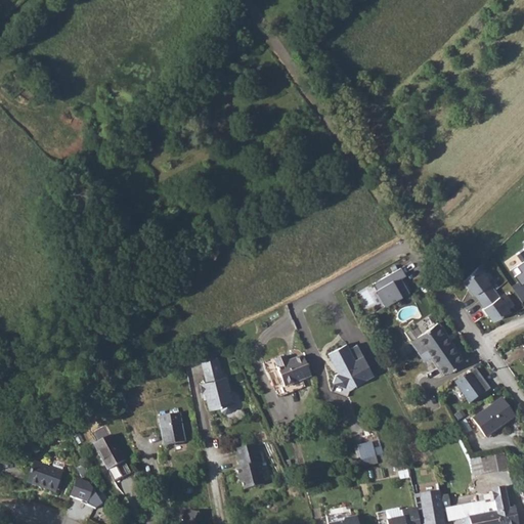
[(523,280),(523,249),(518,252),(523,262),(512,267),(520,284),(523,280)]
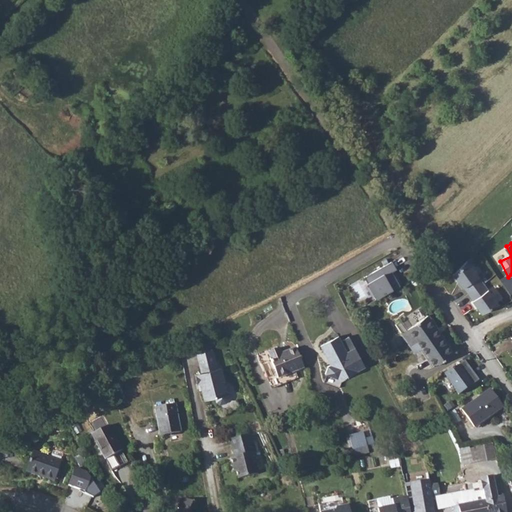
[(393,261),(362,276),(376,299),(402,286),(391,271),(396,269),(393,261)]
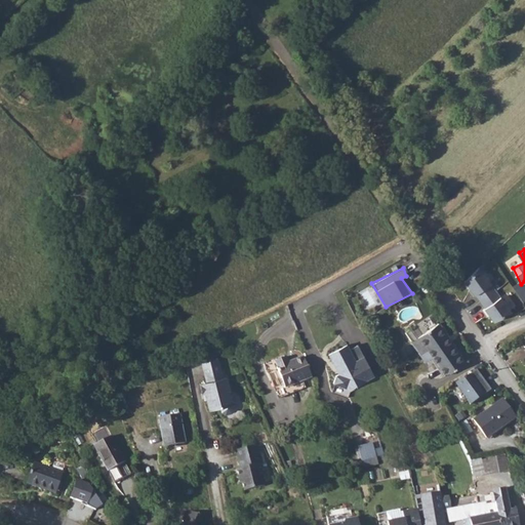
[(478,268),(463,281),(474,295),(475,294),(484,308),(483,309),(493,322),(512,313),(495,290),(478,268)]
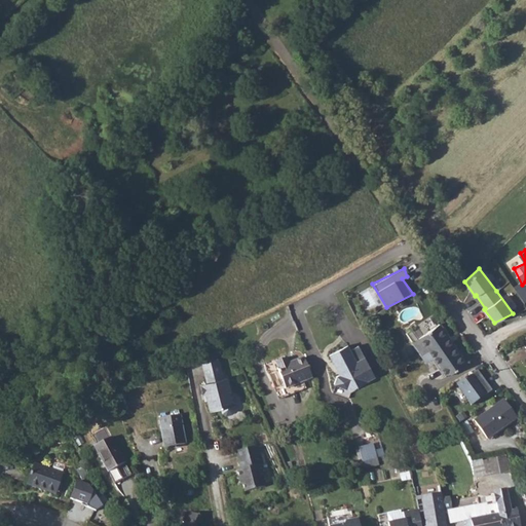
[(439,324),(418,338),(427,350),(446,377),(466,362),(439,324)]
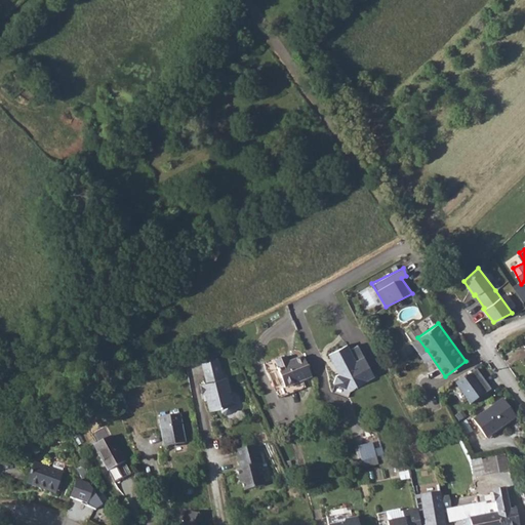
[(373,373),(358,345),(350,349),(348,345),(329,354),(336,370),(339,368),(341,372),(336,375),(333,382),(335,384),(332,392),(348,398),(350,392),(348,387),(373,373)]
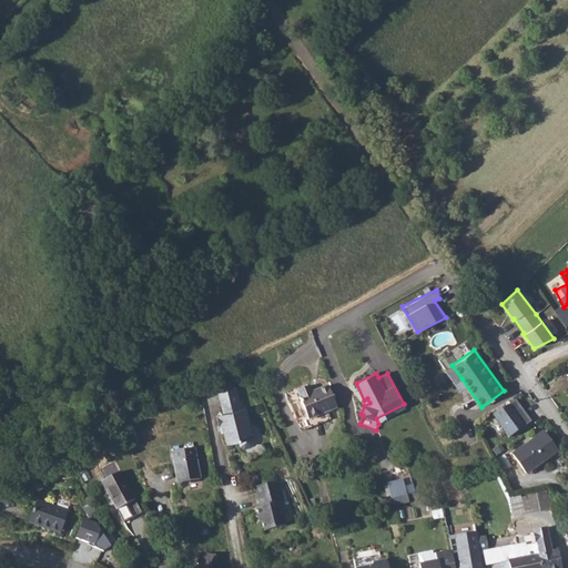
[(219,393),(235,388),(233,381),(217,385),(219,393)]
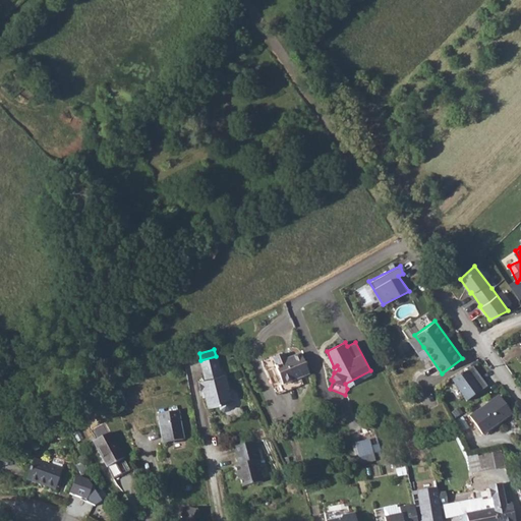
[(309,373),(301,353),(286,360),(283,354),(273,358),(276,364),(274,364),(283,385),(309,373)]
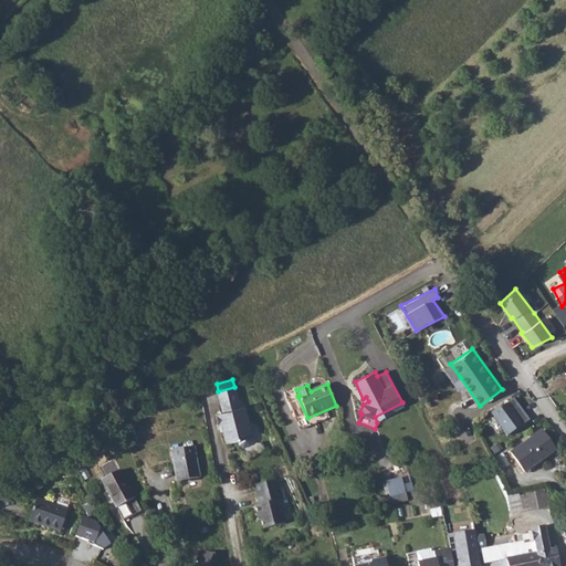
[(223,412),(217,413),(219,423),(221,423),(223,430),(226,442),(238,439),(240,444),(243,447),(250,444),(252,441),(244,407),(240,408),(236,387),(234,387),(218,391),(223,412)]
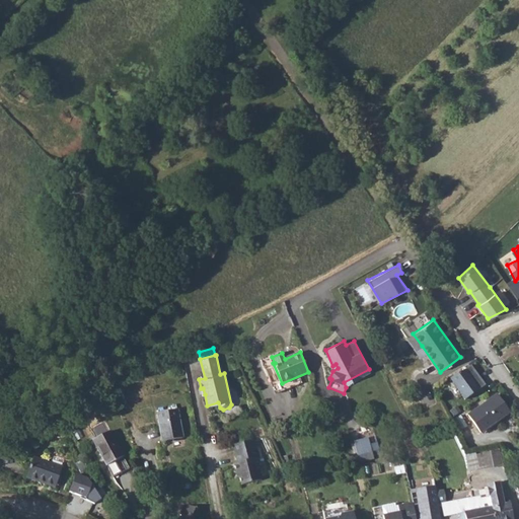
[(470,365),(451,378),(464,399),(484,385),(470,365)]
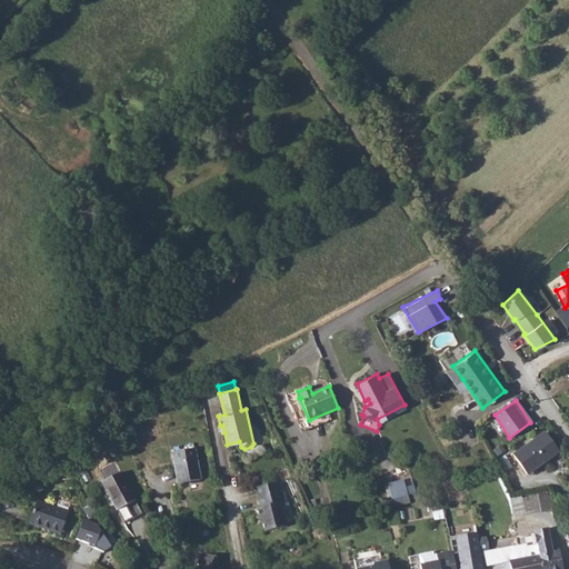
[(512,455),(526,472),(542,461),(543,462),(558,452),(543,432),(512,455)]
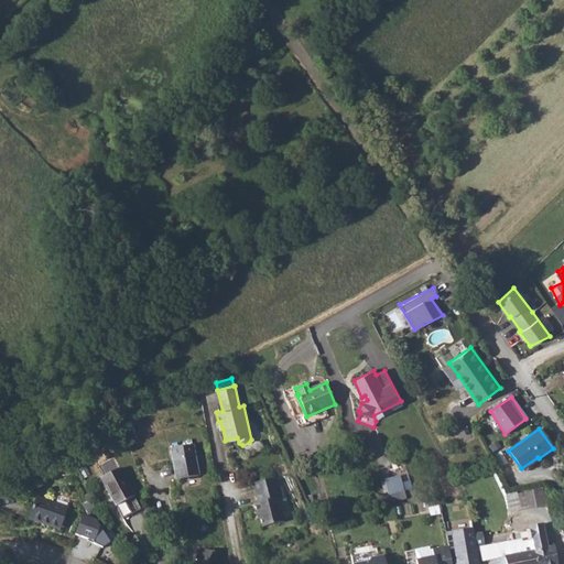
[(194,444),(171,448),(176,480),(199,476),(194,444)]
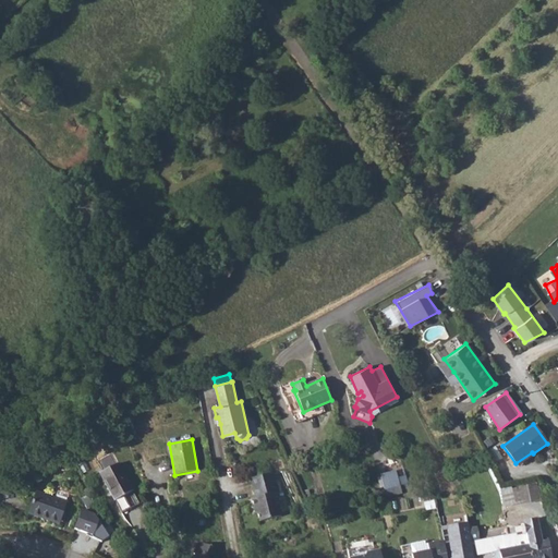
[(114,458),(101,464),(105,471),(99,473),(114,501),(132,492),(114,458)]
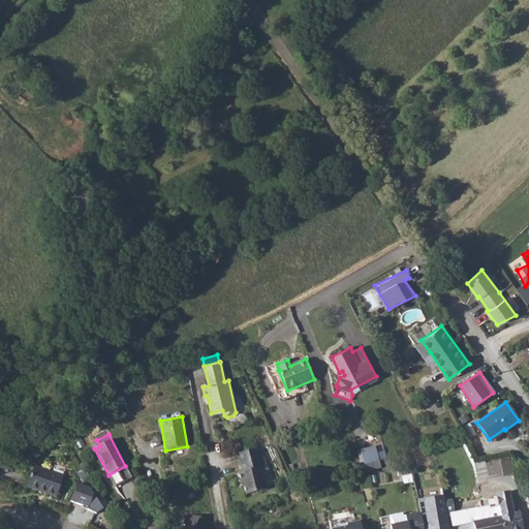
[(376,446),(361,452),(364,463),(379,459),(376,446)]
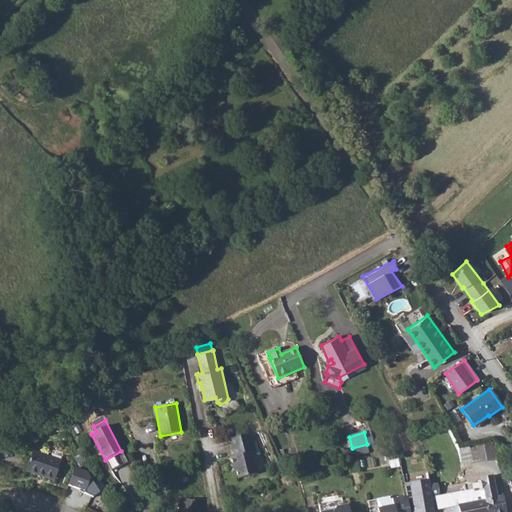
[(248,434),(230,439),(232,447),(251,443),(248,434)]
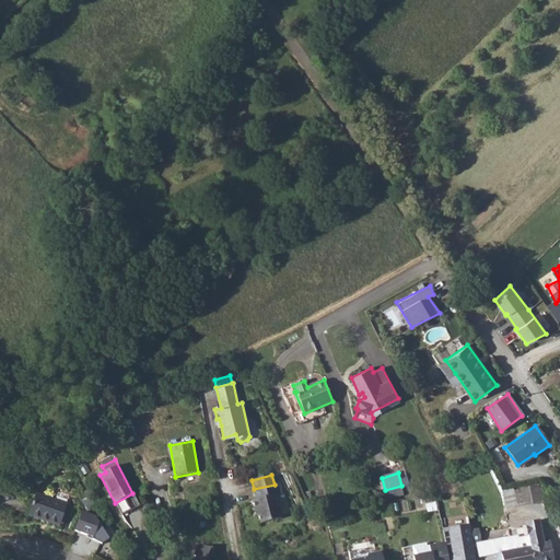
[(275,485),(254,489),(257,499),(253,500),(256,510),(258,509),(259,514),(261,523),(283,517),(277,494),(280,493),(277,483),(275,485)]
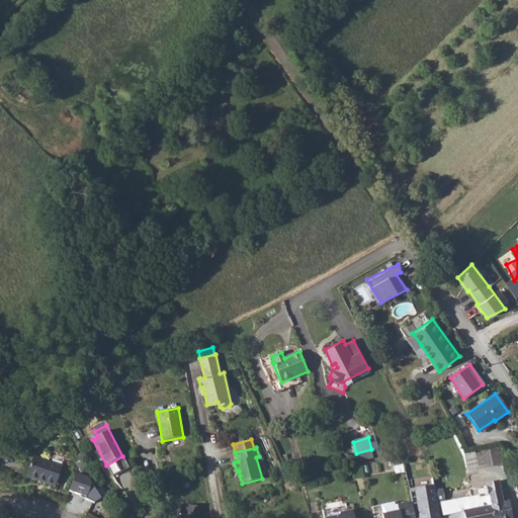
[(489,466),(497,465),(494,450),(476,454),(479,466),(488,464),(489,466)]
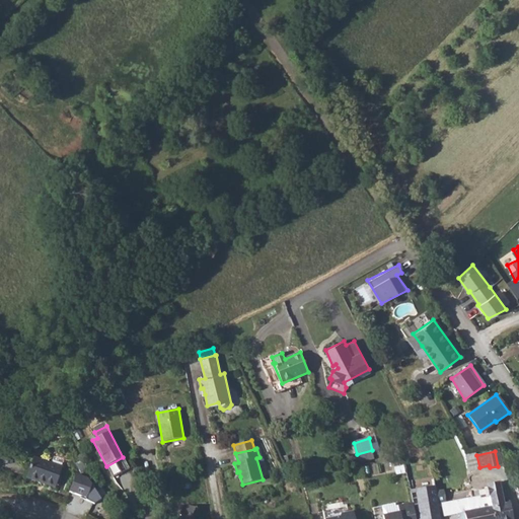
[(479,469),(479,467),(476,455),(464,457),(467,469),(468,470),(471,471),(479,469)]
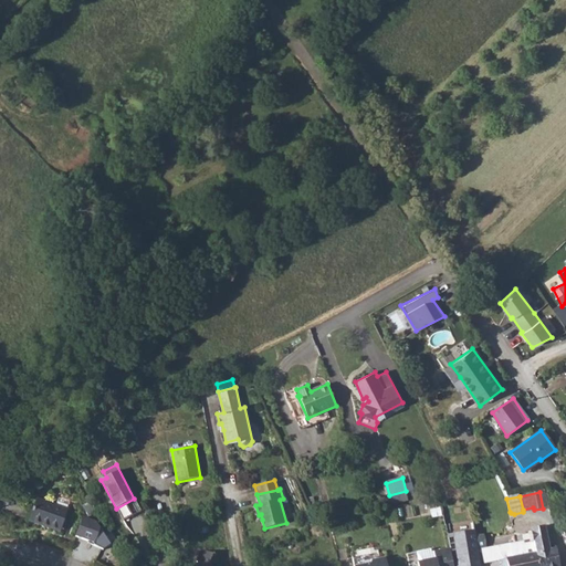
[(29,521),(61,532),(69,510),(37,498),(29,521)]
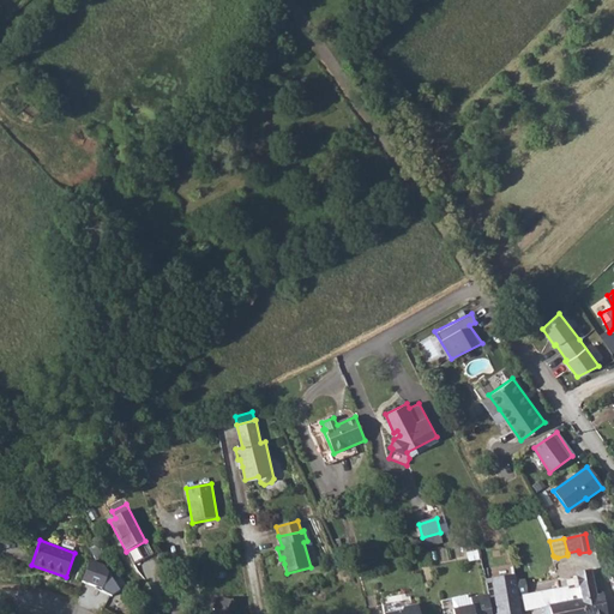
[(104,567),(89,561),(82,582),(96,588),(97,589),(113,595),(120,591),(104,567)]
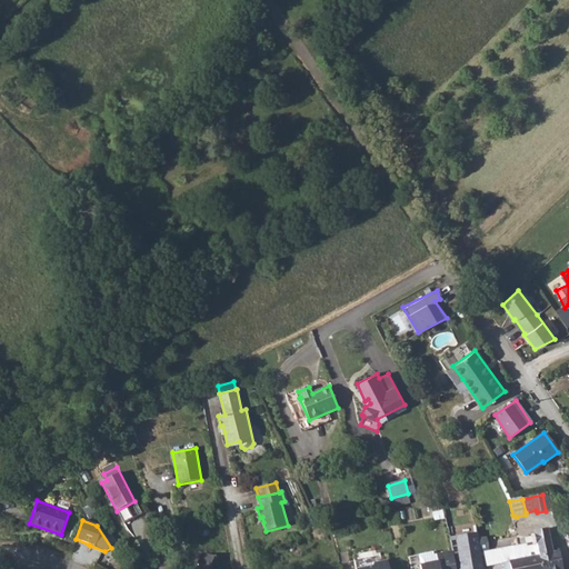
[(456,538),(477,533),(476,522),(448,528),(452,553),(456,568),(460,568),(459,561),(462,560),(462,555),(458,556),(456,538)]
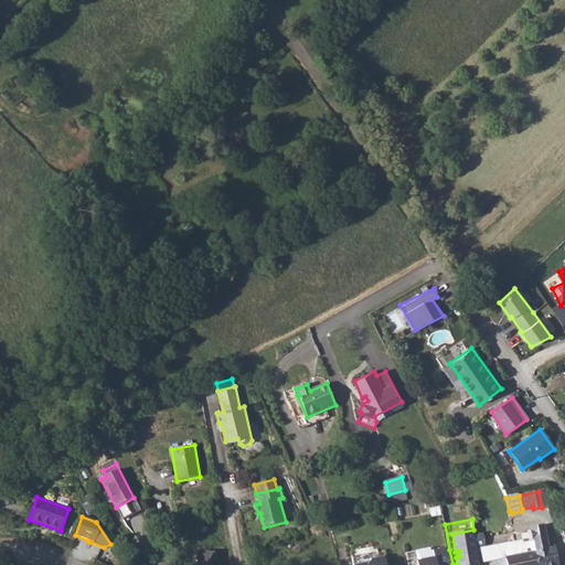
[(558,564),(556,547),(553,548),(552,544),(547,544),(544,529),(542,529),(540,528),(535,529),(534,531),(531,531),(533,541),(537,564),(558,564)]
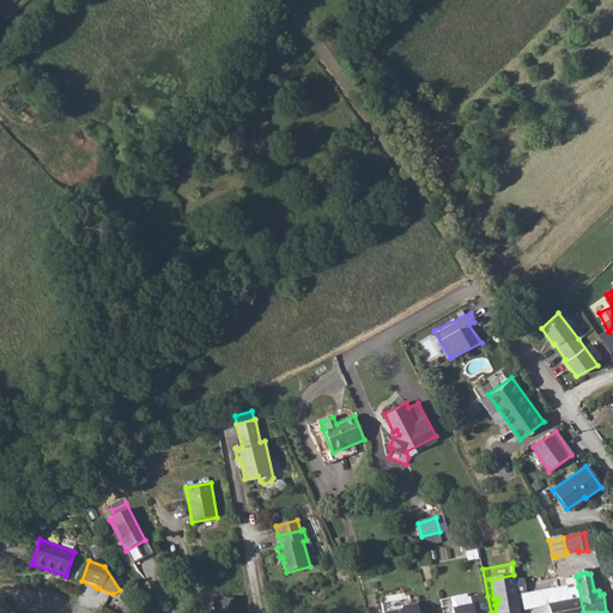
[(520,612),(514,575),(491,580),(493,599),(498,598),(498,604),(495,605),(496,612),(520,612)]
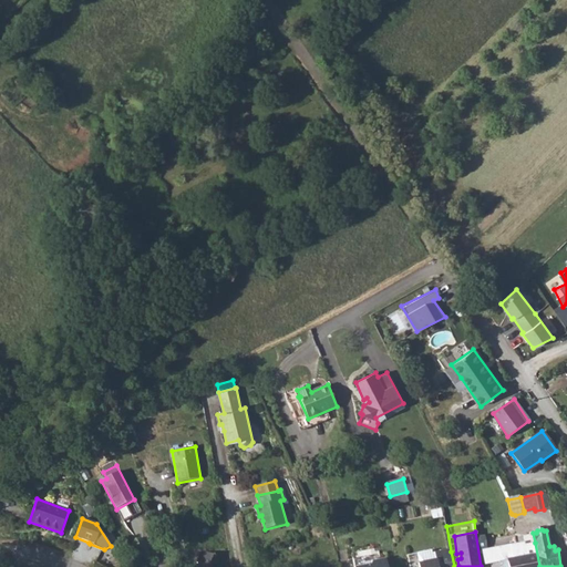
[(539,566),(535,543),(525,545),(525,542),(483,550),(485,565),(502,560),(502,566),(539,566)]
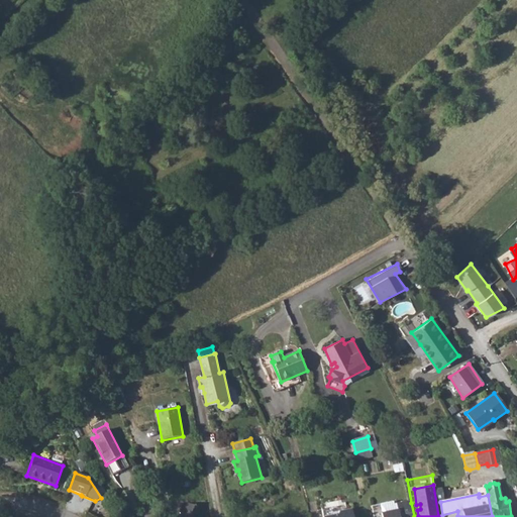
[(324,514),(347,510),(346,502),(323,506),(324,514)]
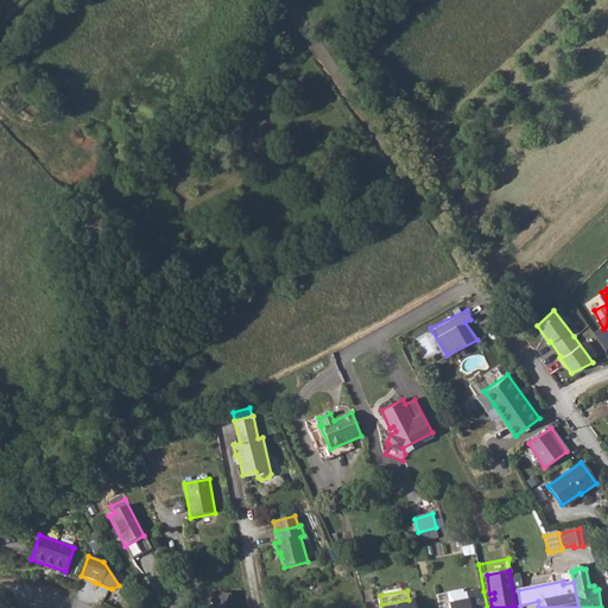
[(221,591),(214,607),(232,607),(236,599),(221,591)]
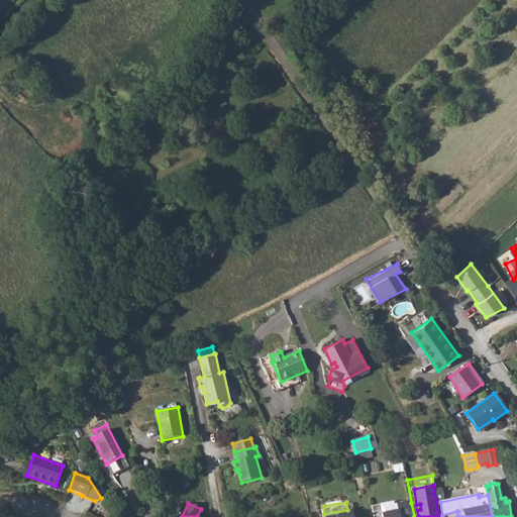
[(414,516),(411,503),(395,506),(395,503),(381,505),(383,516),(414,516)]
